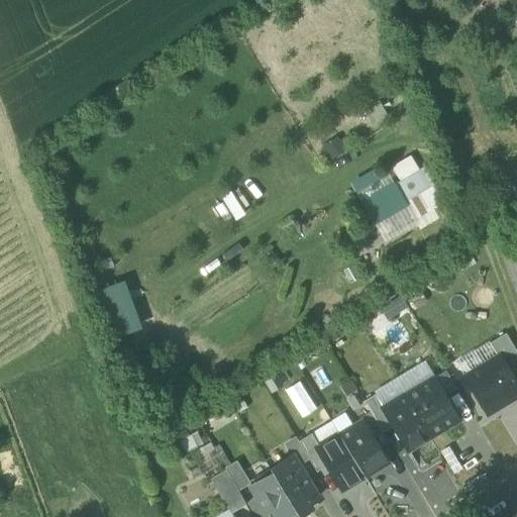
[(377,98),(365,105),(375,123),(388,116),(377,98)]
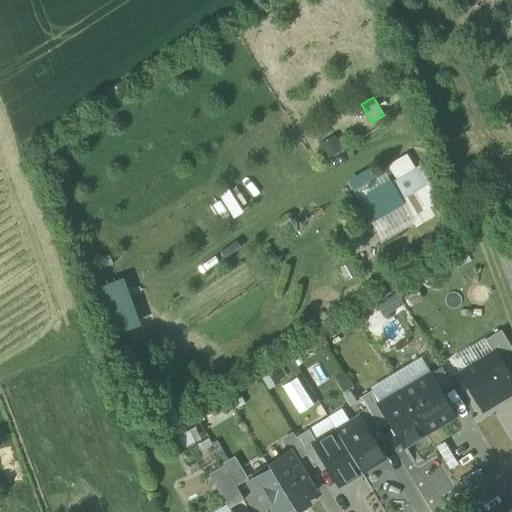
[(319,144),(327,157),(343,148),(334,134),(319,144)]
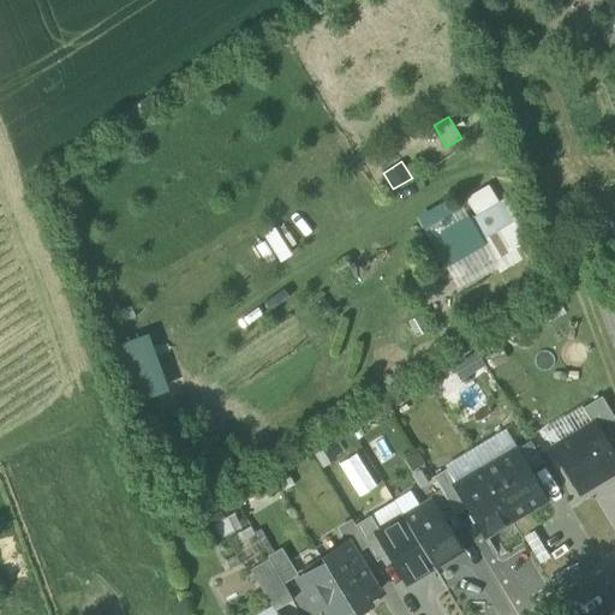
[(464,198),(475,216),(497,203),(487,185),(464,198)]
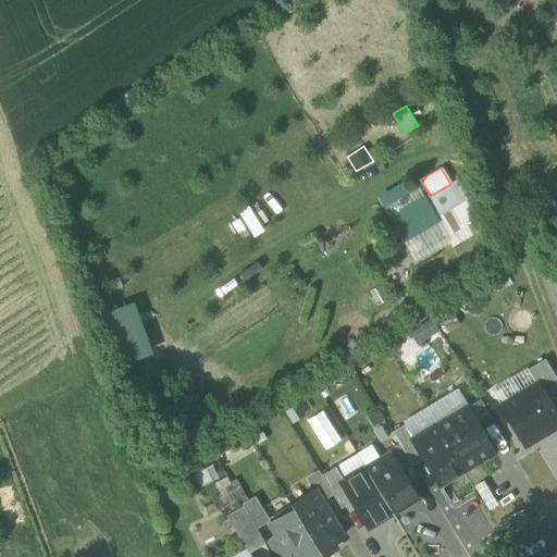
[(378,197),(388,215),(421,196),(410,177),(378,197)]
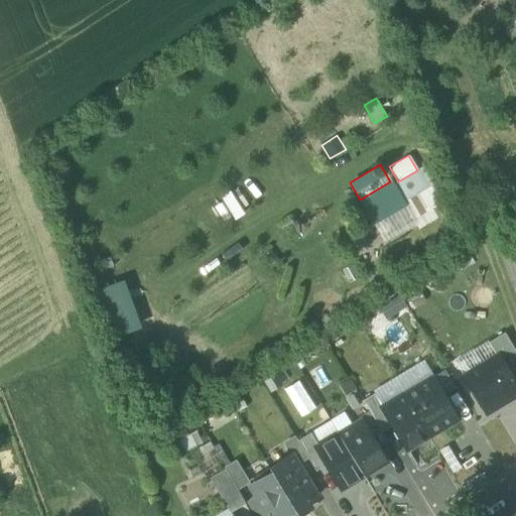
[(403,203),(418,229),(448,211),(422,167),(417,170),(398,181),(392,184),(403,203)]
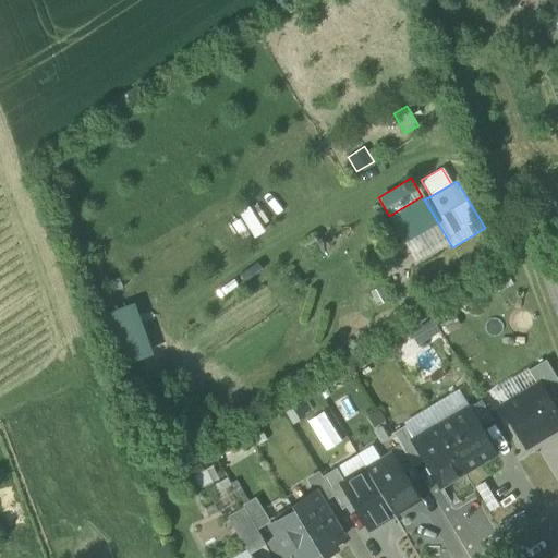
[(402,239),(436,219),(424,199),(422,196),(389,216),(402,239)]
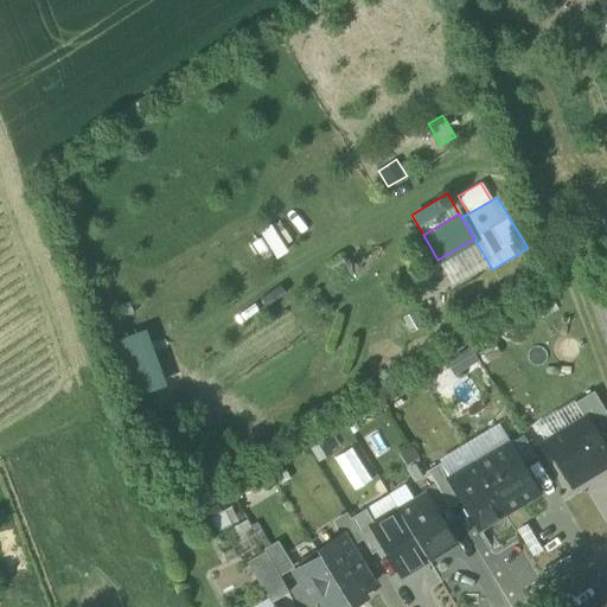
[(166,385),(146,328),(107,343),(128,400),(166,385)]
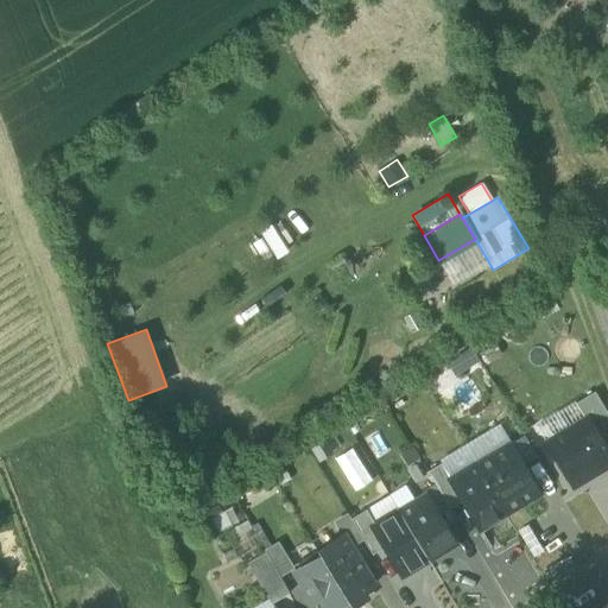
[(476,356),(479,361),(482,367),(500,355),(494,344),(476,356)]
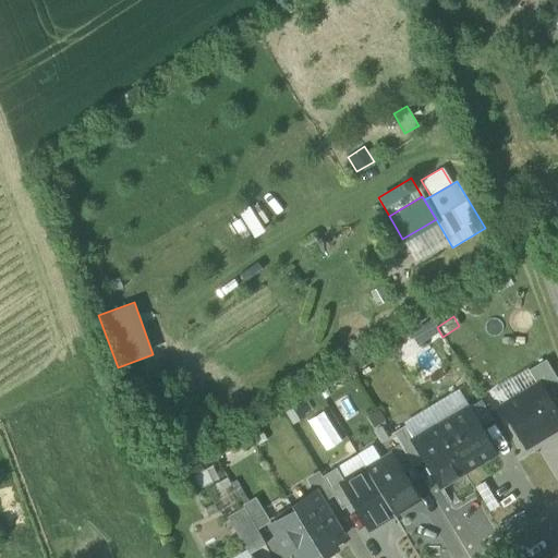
[(415,330),(422,341),(439,331),(437,327),(433,320),(415,330)]
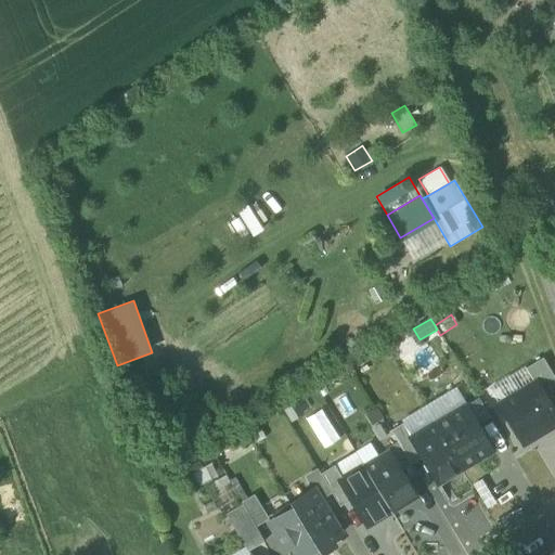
[(525,369),(533,383),(534,382),(546,401),(554,395),(554,378),(542,358),(525,369)]
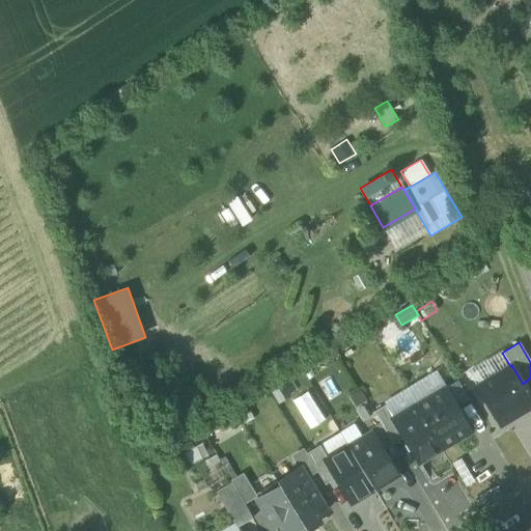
[(468,372),(476,387),(510,366),(502,353),(502,352),(468,372)]
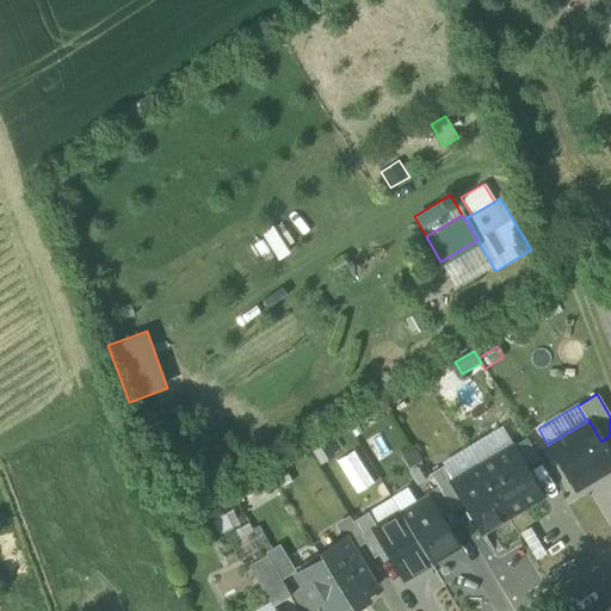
[(610,468),(610,456),(602,442),(588,420),(587,421),(548,445),(575,489),(610,468)]
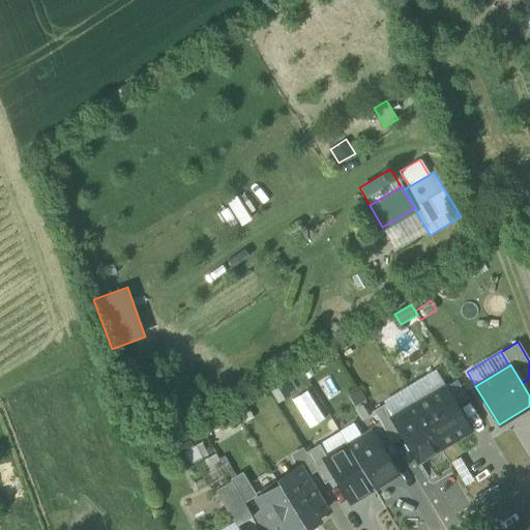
[(405,389),(415,406),(443,388),(445,387),(435,371),(405,389)]
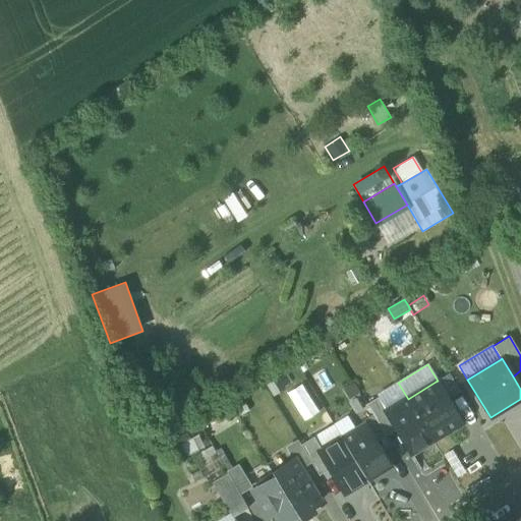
[(285,373),(266,386),(272,396),(285,389),(284,387),(291,383),(285,373)]
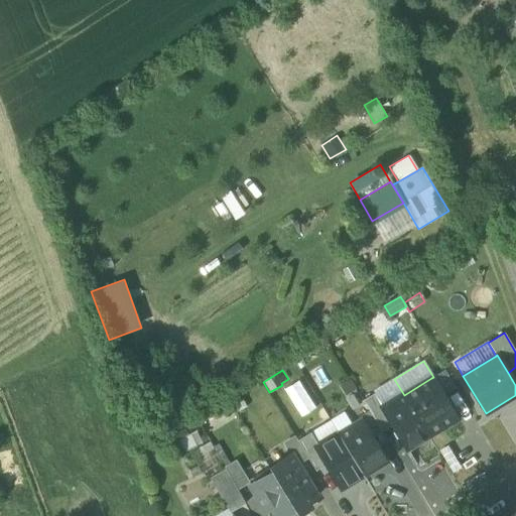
[(433,377),(431,378),(442,395),(456,387),(445,370),(433,377)]
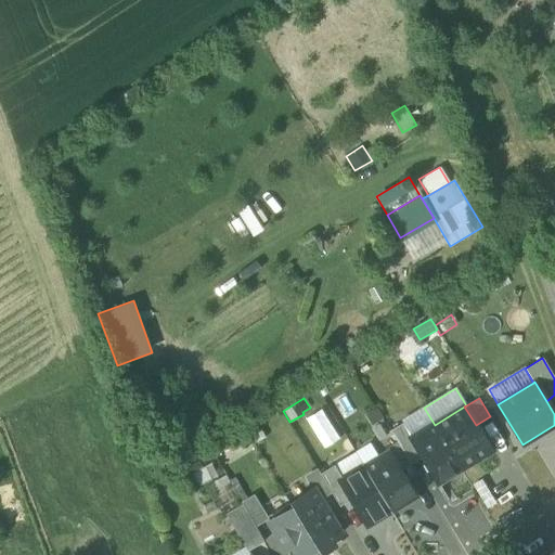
[(464,407),(435,425),(461,469),(491,451),(476,425),(464,407)]
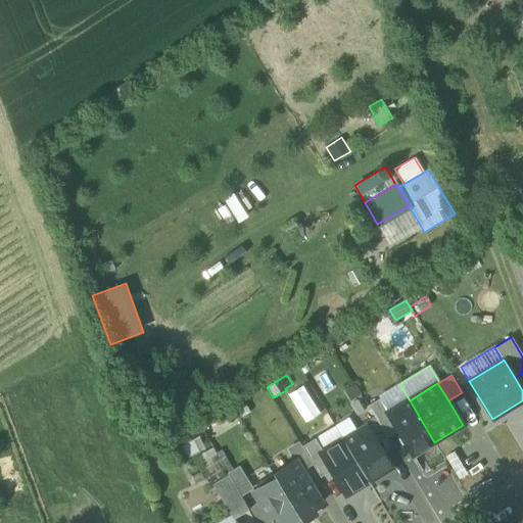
[(354,384),(343,391),(349,401),(361,395),(354,384)]
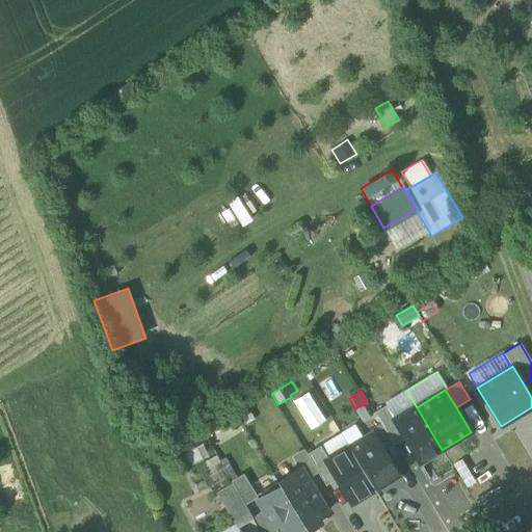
[(386,406),(394,421),(417,407),(406,391),(383,404),(386,406)]
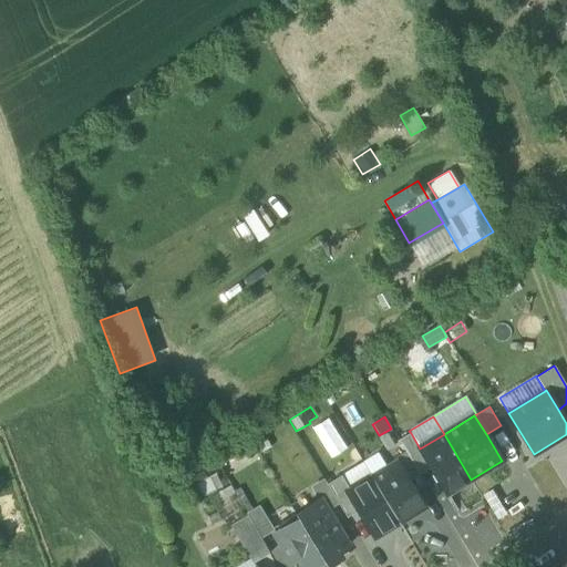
[(399,440),(408,455),(419,474),(431,467),(419,449),(420,449),(411,433),(399,440)]
